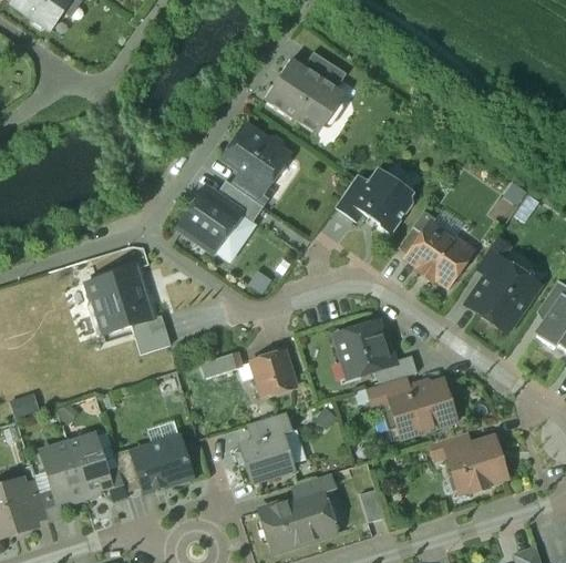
[(13,0),(12,1),(32,14),(32,21),(40,27),(45,24),(49,27),(67,0),(13,0)]
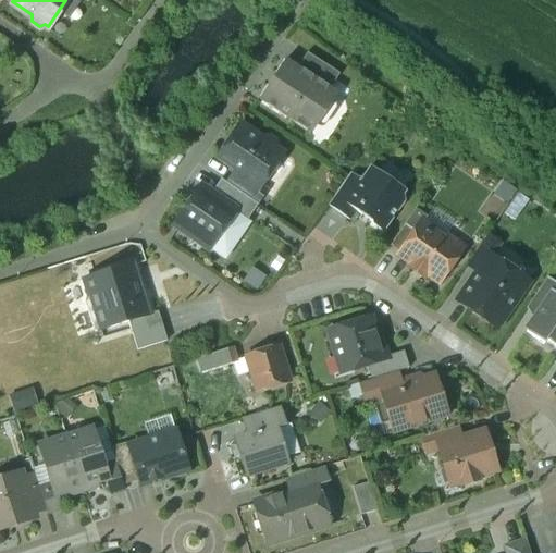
[(340,71),(307,49),(297,64),(330,85),(340,71)]
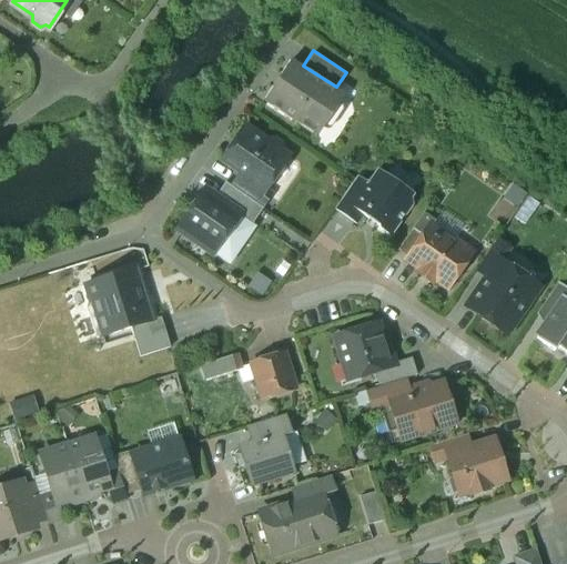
[(303,66),(291,58),(264,99),(314,131),(341,90),(303,66)]
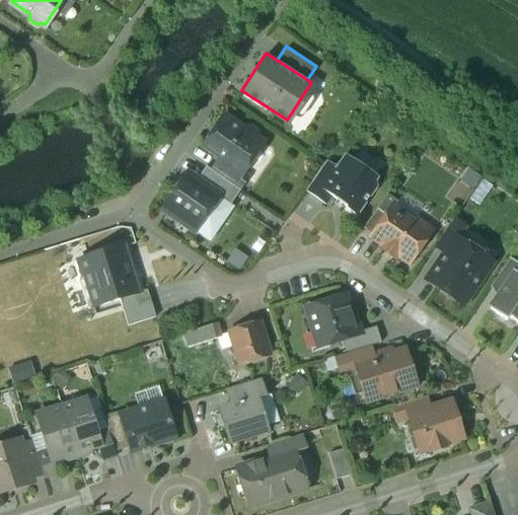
[(242,127),(224,114),(213,130),(214,131),(205,145),(219,155),(242,170),(243,169),(251,158),(249,153),(260,139),(256,137),(257,137),(255,129),(250,126),(242,127)]
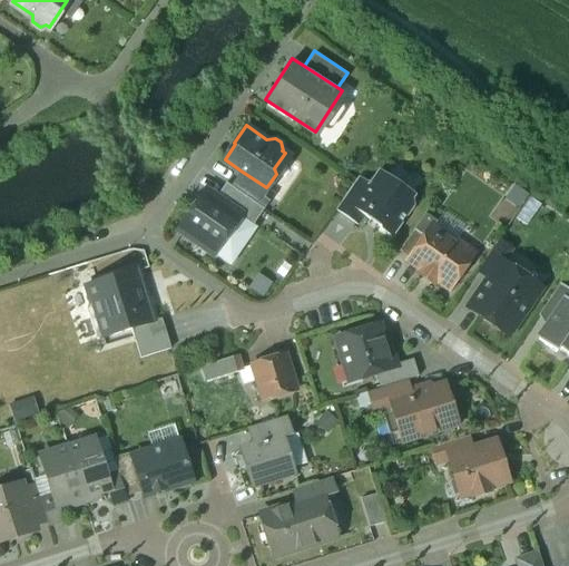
[(370,181),(353,205),(364,213),(380,224),(381,227),(392,235),(413,204),(412,197),(415,193),(379,167),(370,181)]
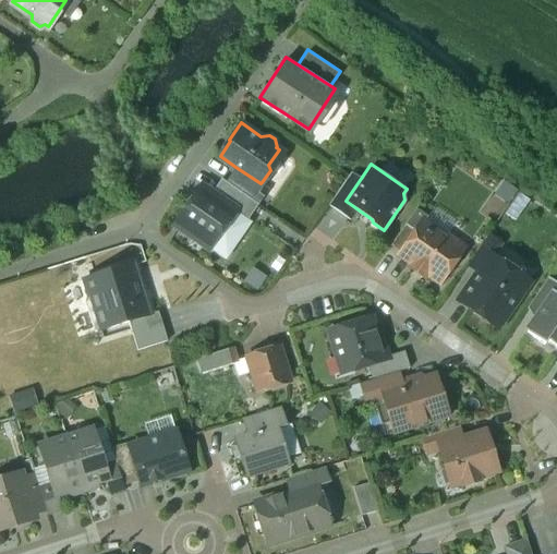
[(261,183),(235,167),(227,180),(253,199),(258,202),(268,187),(262,182),(261,183)]
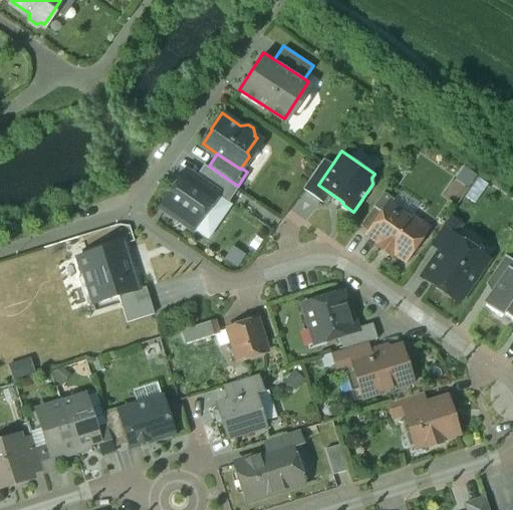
[(323,157),(302,186),(322,200),(328,192),(318,185),(333,163),(323,157)]
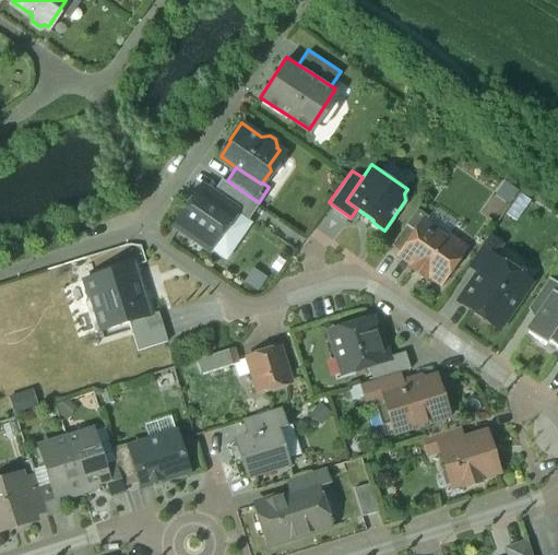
[(227,180),(222,177),(212,191),(235,207),(234,209),(242,215),(253,199),(227,180)]
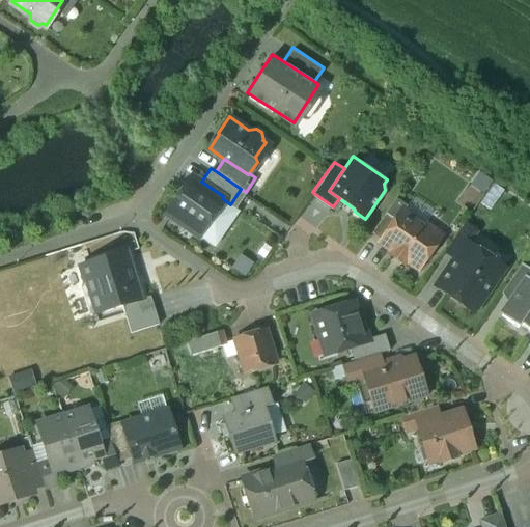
[(201,182),(193,176),(167,213),(197,233),(201,227),(210,226),(216,218),(214,210),(222,198),(223,196),(201,182)]
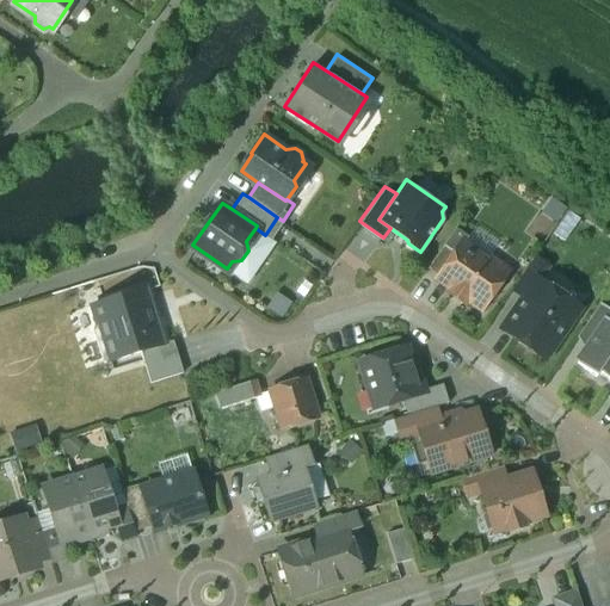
[(456,226),(443,242),(455,251),(462,240),(463,241),(468,234),(456,226)]
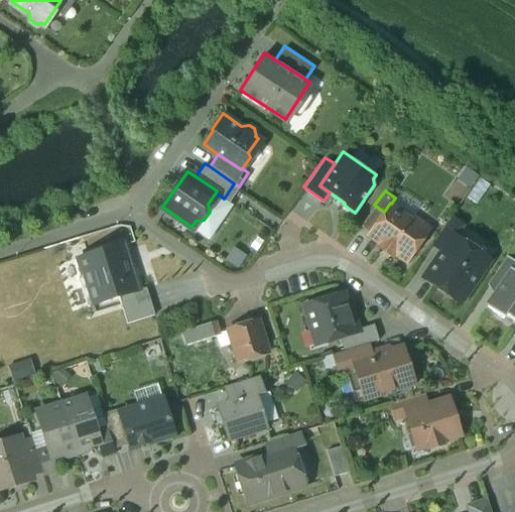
[(384,212),(370,233),(381,241),(379,244),(392,253),(394,250),(406,258),(428,226),(413,215),(411,218),(391,204),(390,203),(384,212)]
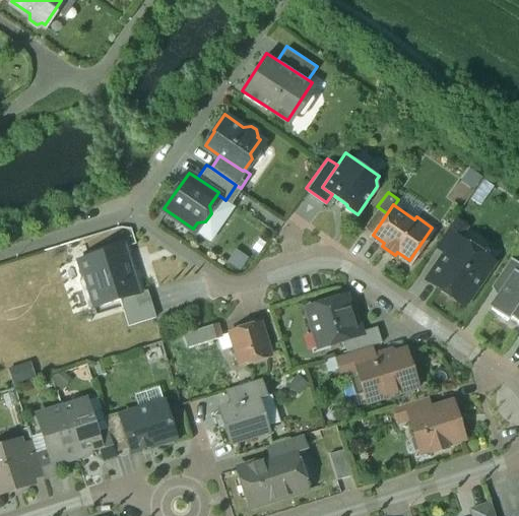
[(469,226),(455,215),(436,243),(446,250),(456,236),(460,238),(469,226)]
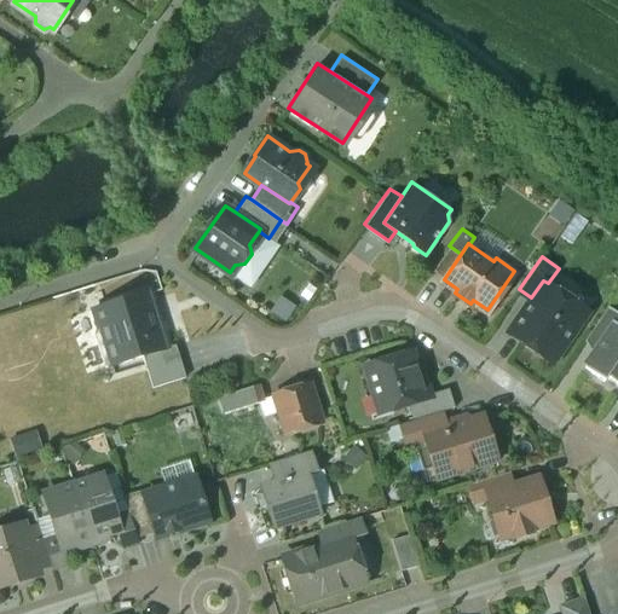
[(548,283),(543,281),(531,297),(509,330),(553,360),(587,311),(548,283)]
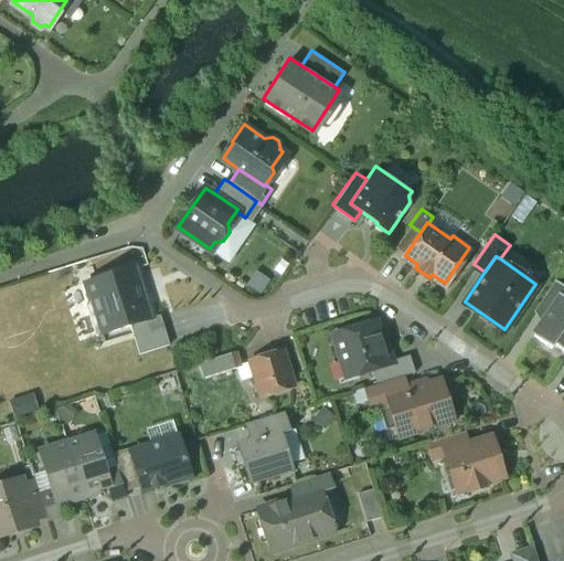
[(85,281),(100,331),(131,321),(155,315),(138,264),(85,281)]
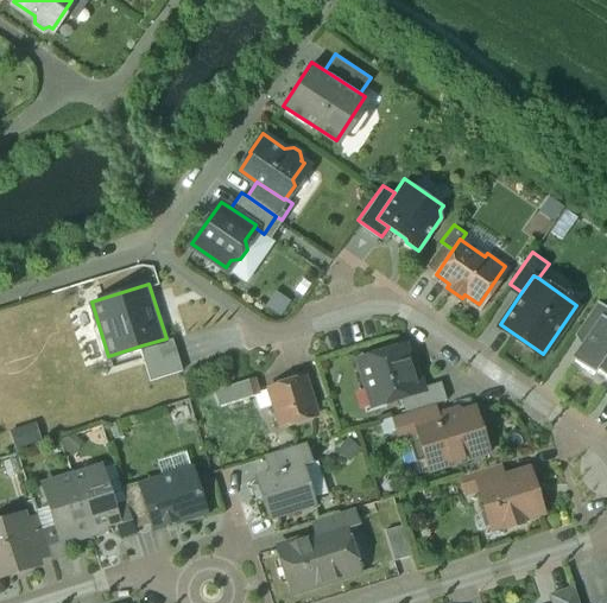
[(606,305),(598,299),(580,325),(592,332),(604,316),(605,316),(606,313),(606,305)]
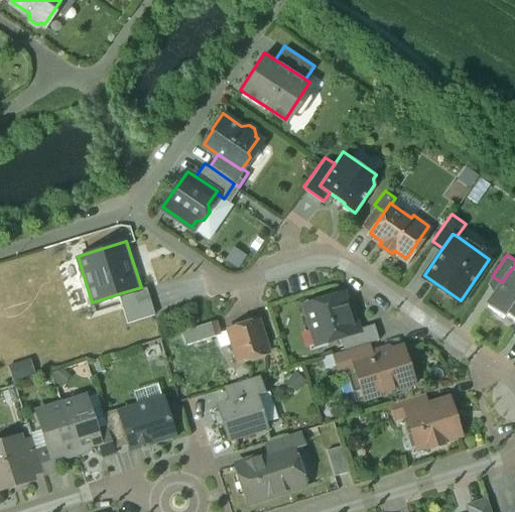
[(514,269),(513,268),(512,268),(502,282),(487,304),(503,315),(506,312),(514,317),(514,269)]
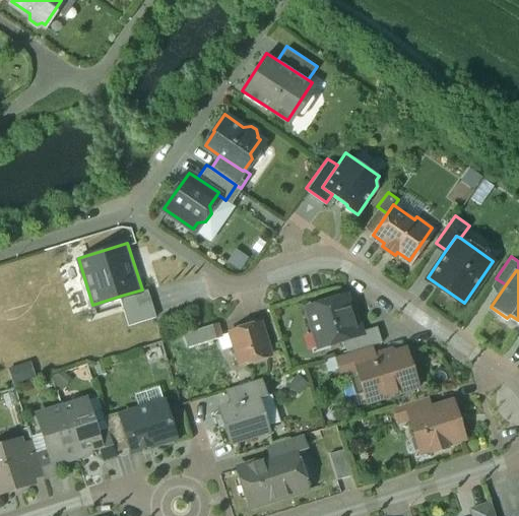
[(142,289),(121,296),(130,324),(156,316),(147,287),(142,289)]
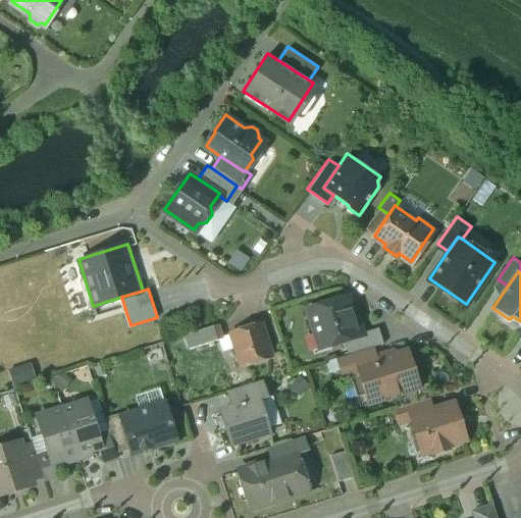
[(347,296),(308,308),(320,346),(344,339),(362,332),(362,331),(357,315),(353,316),(347,296)]
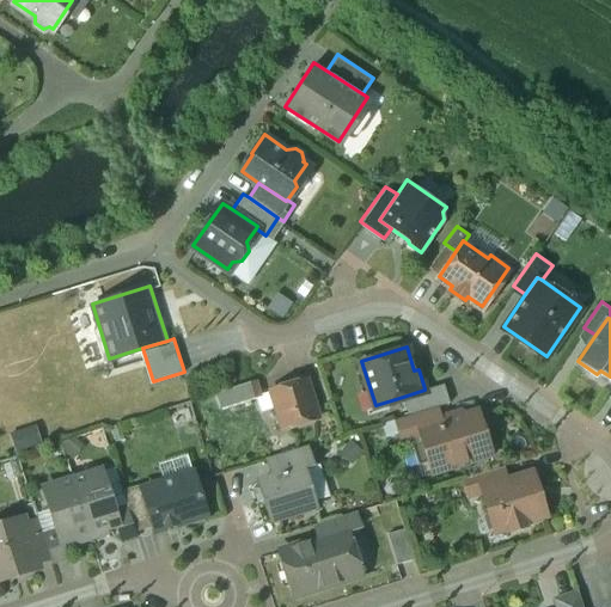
[(305,378),(272,388),(277,404),(274,405),(279,421),(282,420),(283,425),(316,416),(305,378)]
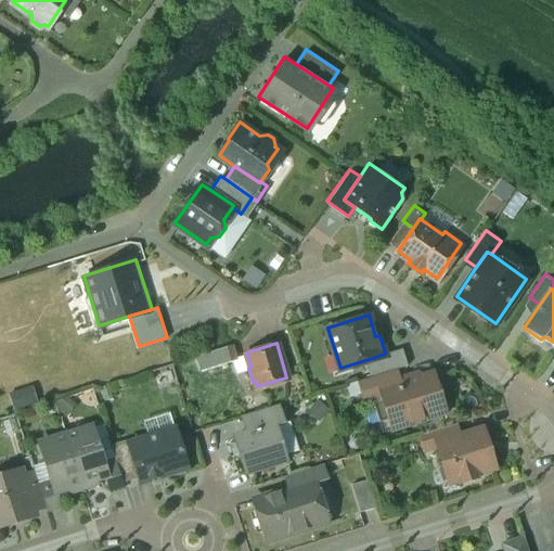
[(231,344),(197,355),(202,369),(235,358),(231,344)]
